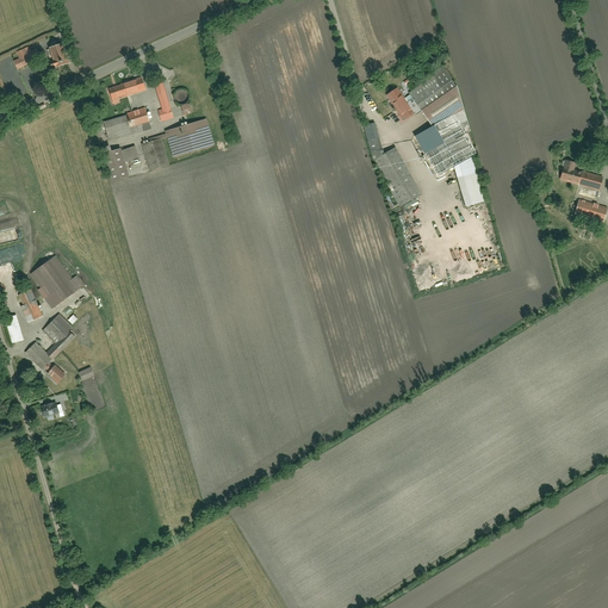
[(51,47),(49,47),(53,59),(49,59),(51,67),(68,62),(63,43),(59,44),(59,42),(50,43),(51,47)]
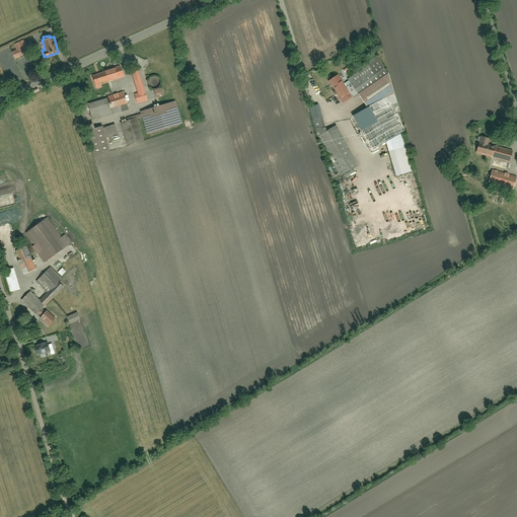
[(13,43),(14,47),(10,49),(14,59),(34,51),(30,41),(25,43),(23,39),(13,43)]
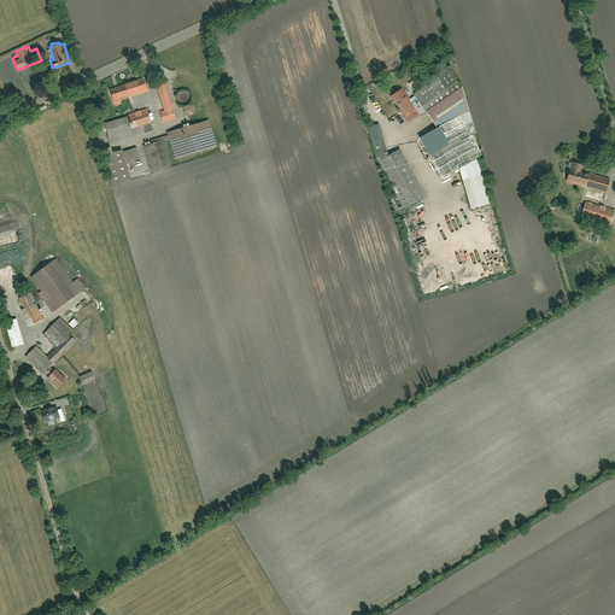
[(416,117),(426,111),(437,127),(419,138),(441,177),(460,168),(470,209),(491,203),(479,158),(480,157),(470,109),(460,85),(444,69),(411,92),(414,95),(409,99),(403,88),(390,95),(404,121),(414,116),(416,117)]
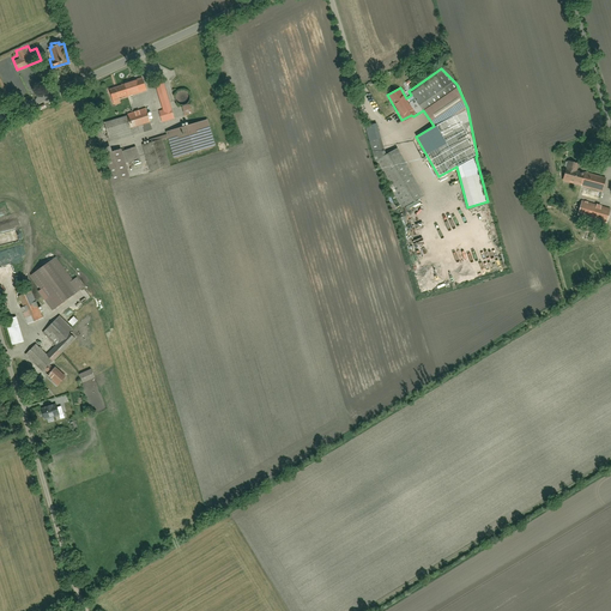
[(108,88),(112,98),(145,89),(143,77),(108,88)]
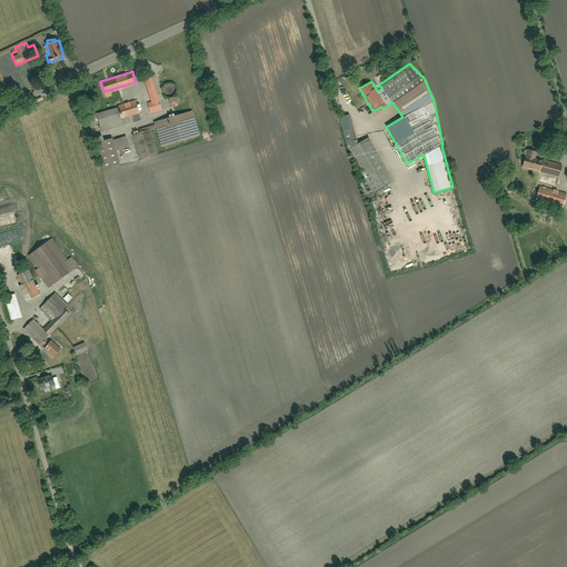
[(147,102),(149,113),(161,110),(160,102),(151,72),(142,75),(150,101),(147,102)]
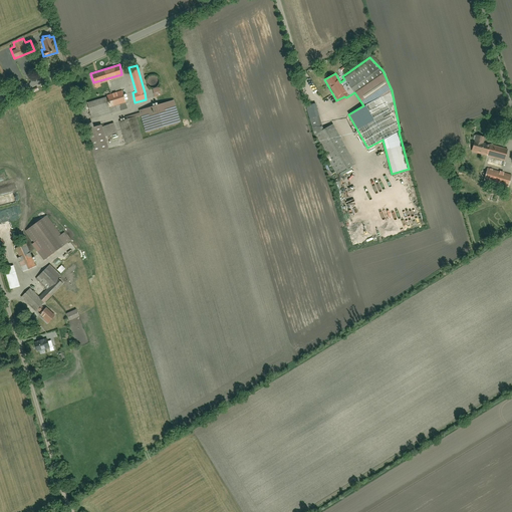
[(149,76),(147,80),(148,84),(150,86),(155,86),(158,83),(159,79),(157,76),(153,74),(149,76)]
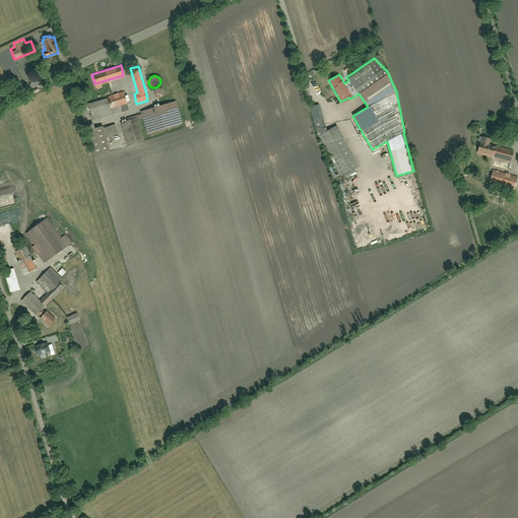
[(89,104),(93,118),(128,108),(124,92),(89,104)]
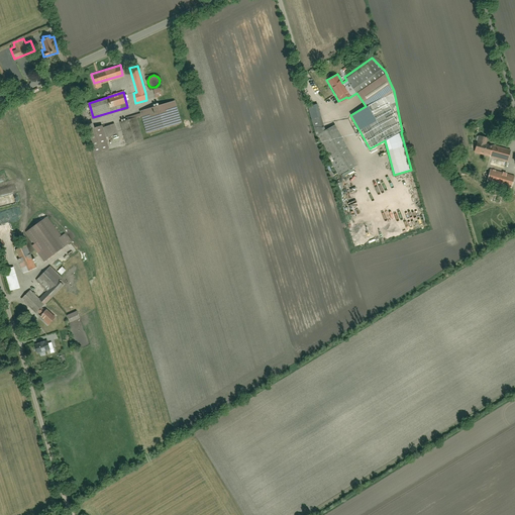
[(176,99),(140,110),(148,135),(184,124),(176,99)]
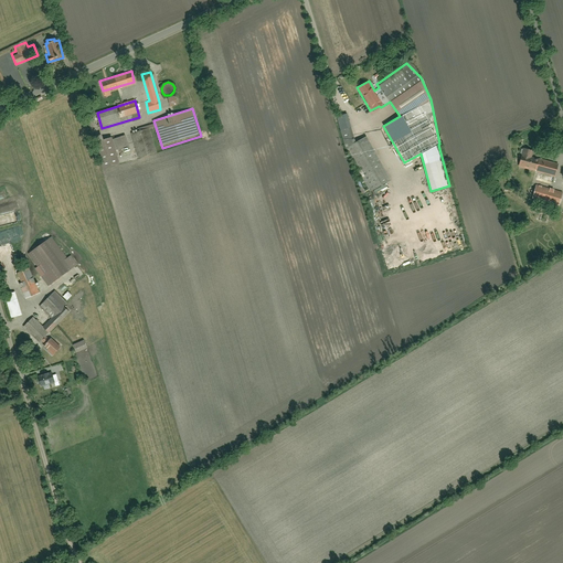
[(364,133),(356,137),(346,112),(335,116),(344,142),(343,142),(370,193),(390,182),(364,133)]
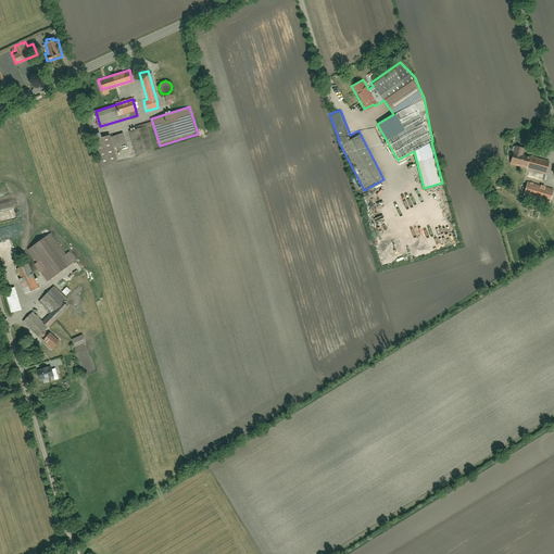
[(147,124),(128,131),(136,154),(155,148),(147,124)]
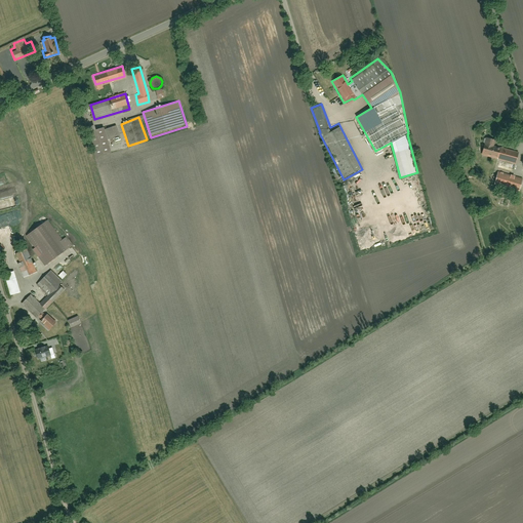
[(119,135),(116,124),(87,132),(94,156),(111,152),(108,138),(119,135)]
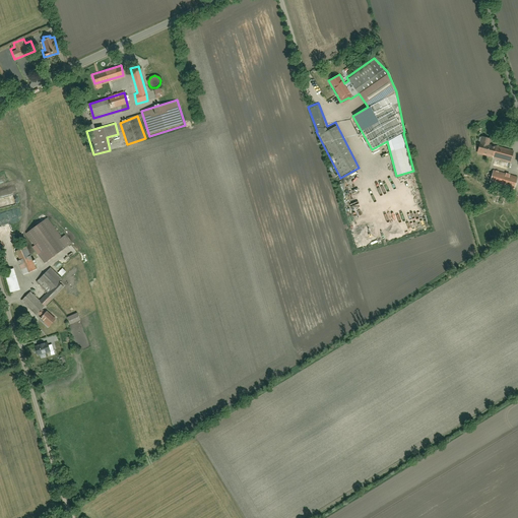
[(512,150),(494,145),(496,138),(481,134),(476,152),(509,162),(512,150)]
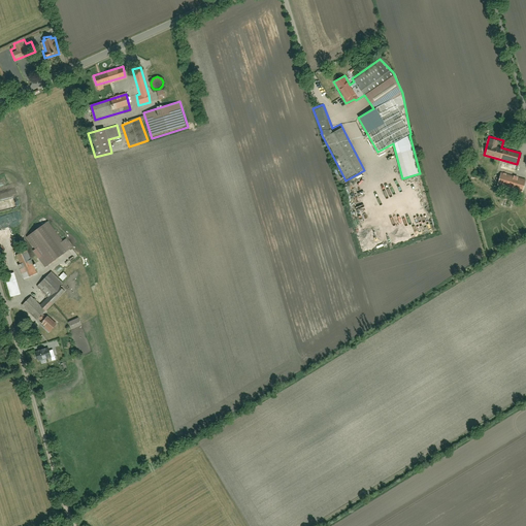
[(500,172),(497,186),(520,191),(523,177),(500,172)]
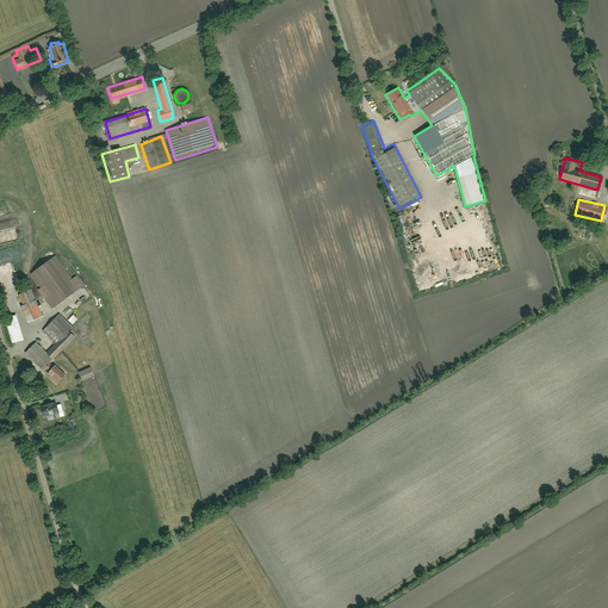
[(576,221),(574,228),(595,234),(597,227),(576,221)]
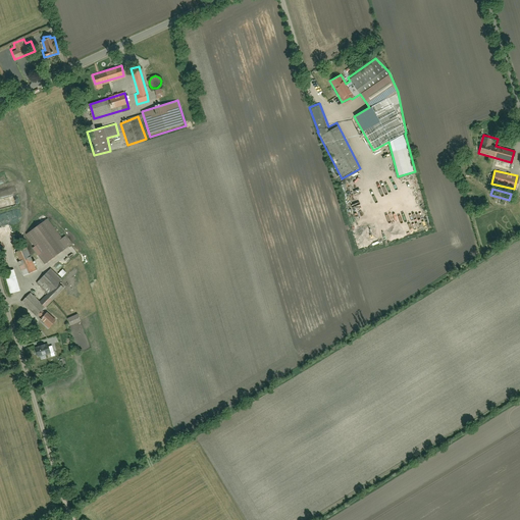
[(41,222),(26,235),(45,260),(61,249),(41,222)]
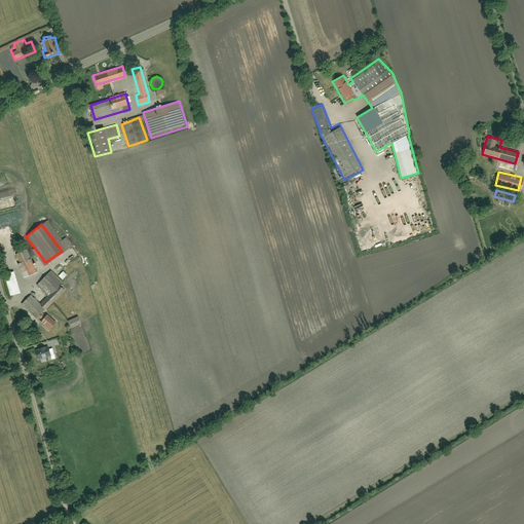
[(27,249),(15,254),(24,275),(35,270),(27,249)]
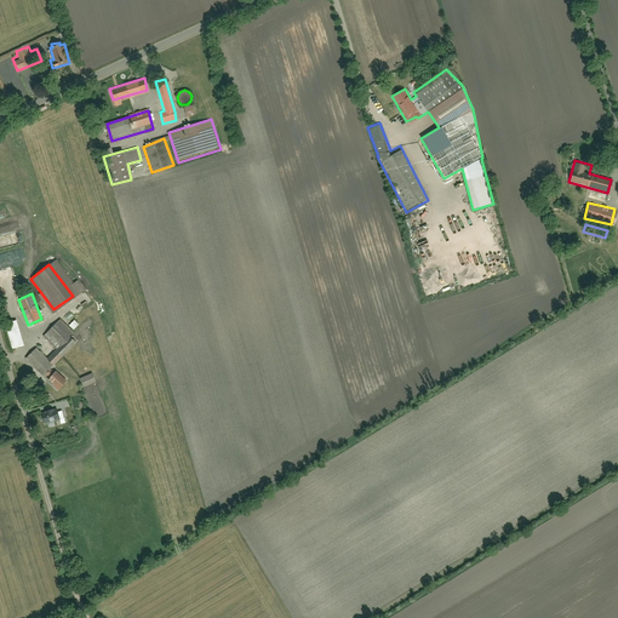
[(56,348),(45,358),(35,348),(26,358),(41,373),(44,372),(45,373),(46,372),(50,375),(45,379),(57,390),(67,381),(57,371),(52,366),(76,342),(72,337),(75,333),(61,319),(44,336),(56,348)]
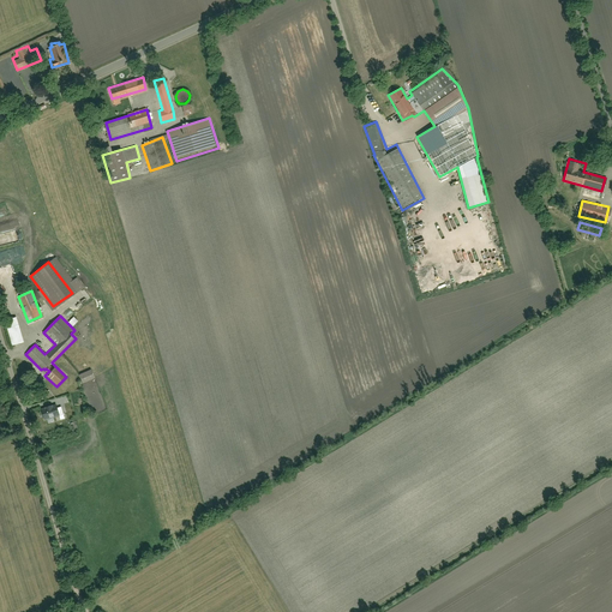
[(17,318),(6,321),(12,345),(23,342),(17,318)]
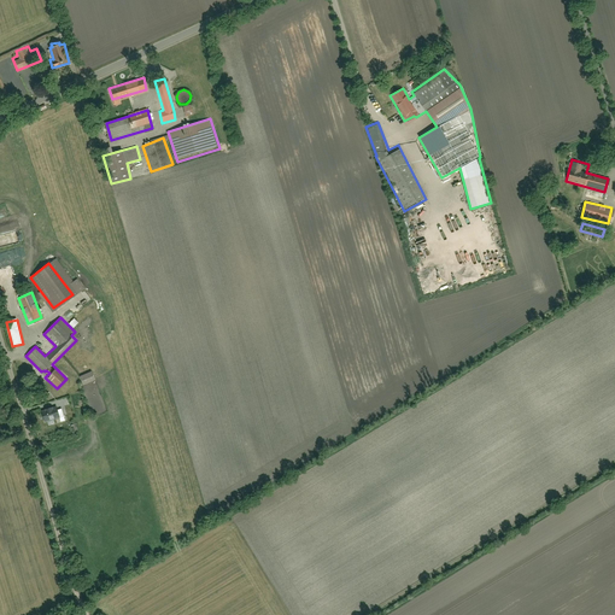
[(42,420),(57,415),(54,405),(50,406),(44,408),(45,409),(40,410),(42,420)]
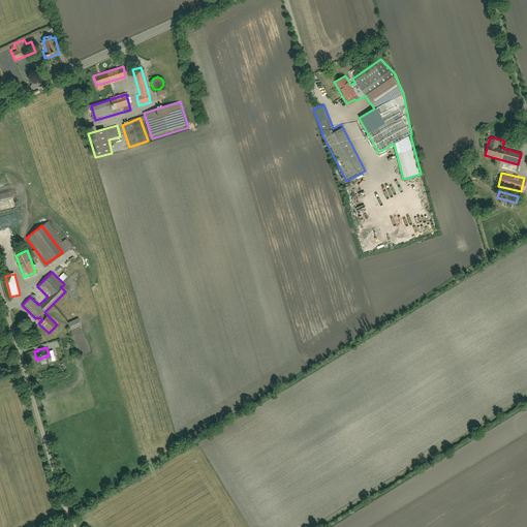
All buildings are outlined.
